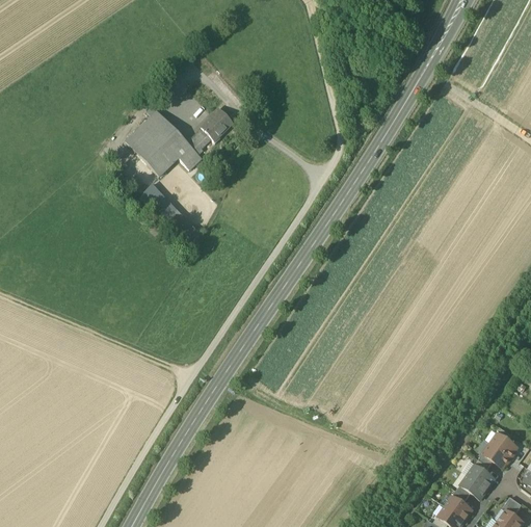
[(145,108),(152,114),(157,109),(157,110),(162,105),(156,99),(145,108)]
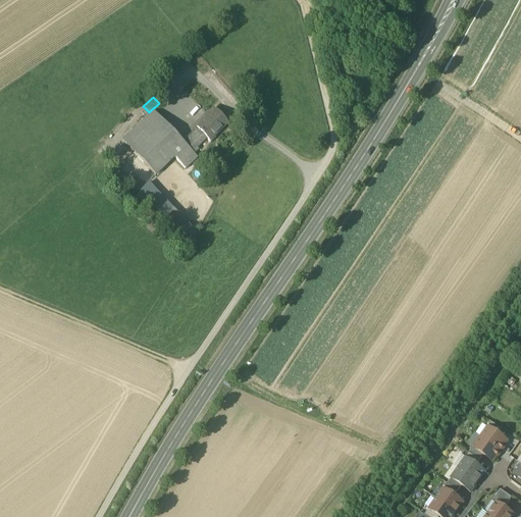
[(197,123),(198,124),(207,134),(211,138),(216,134),(215,132),(228,118),(214,105),(208,111),(209,112),(197,123)]
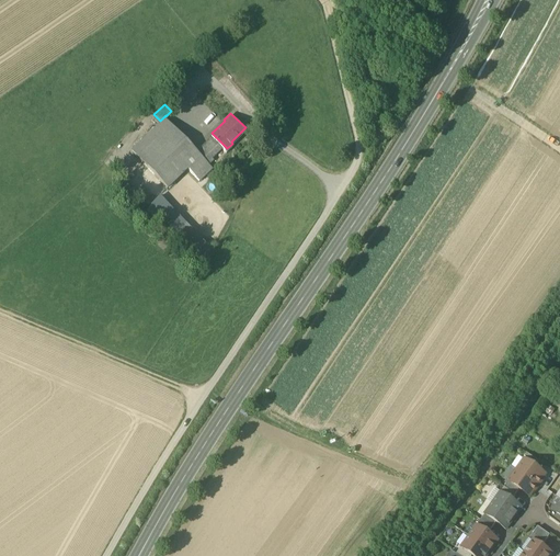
[(133,147),(167,183),(187,163),(200,177),(212,165),(208,160),(200,151),(197,149),(166,116),(166,115),(160,121),(133,147)]
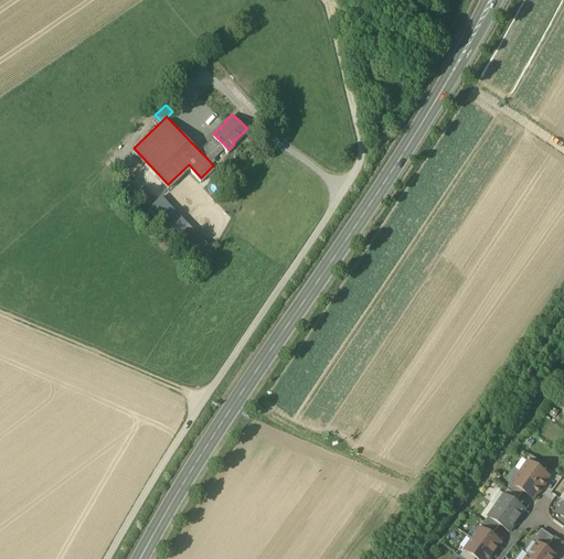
[(213,154),(224,144),(214,135),(203,146),(205,148),(201,152),(210,161),(214,156),(213,154)]
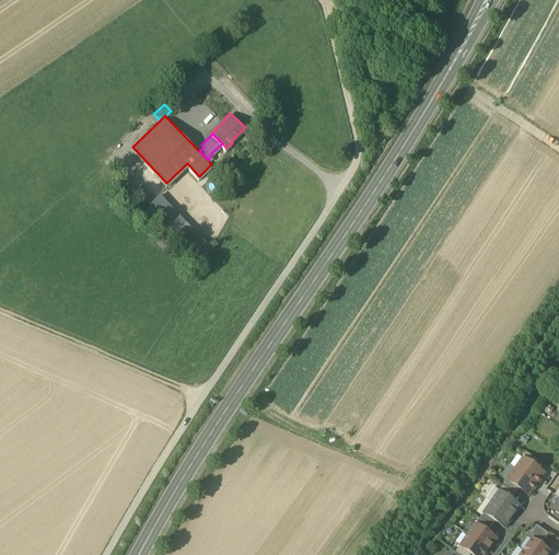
[(148,203),(198,255),(210,244),(160,192),(148,203)]
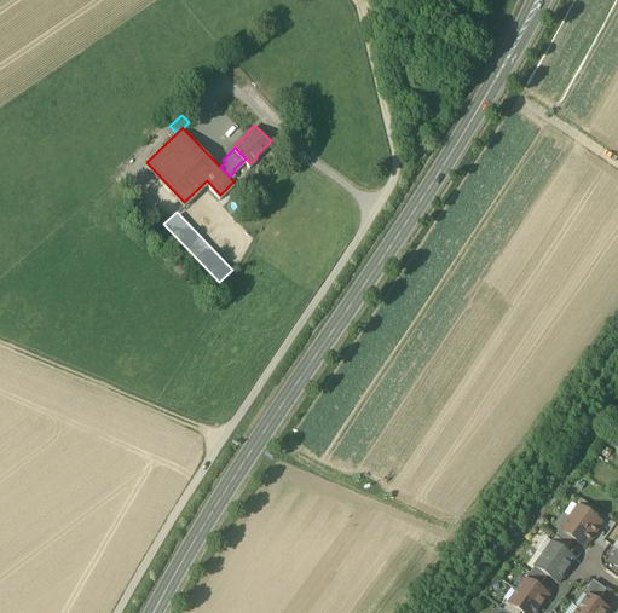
[(579,502),(591,510),(596,503),(584,496),(579,502)]
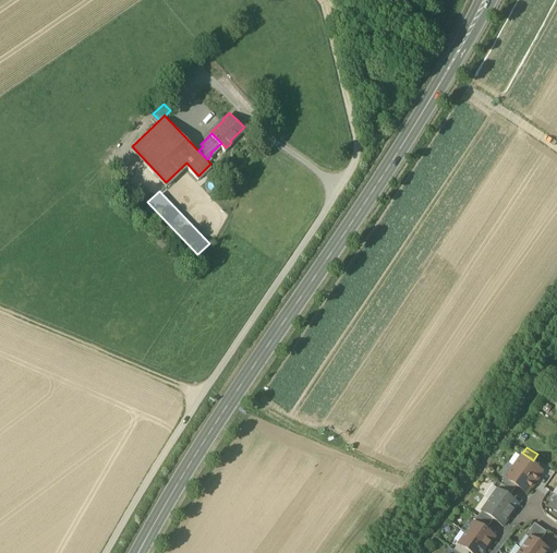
[(522,453),(515,464),(535,479),(544,468),(533,460),(522,453)]
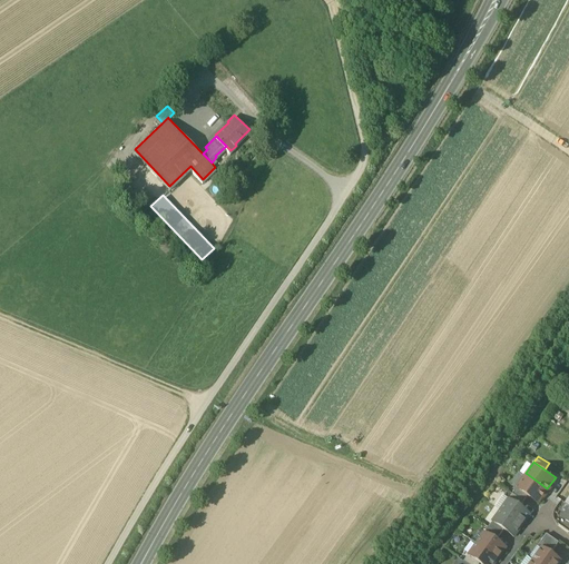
[(539,500),(547,488),(526,473),(518,484),(528,492),(539,500)]
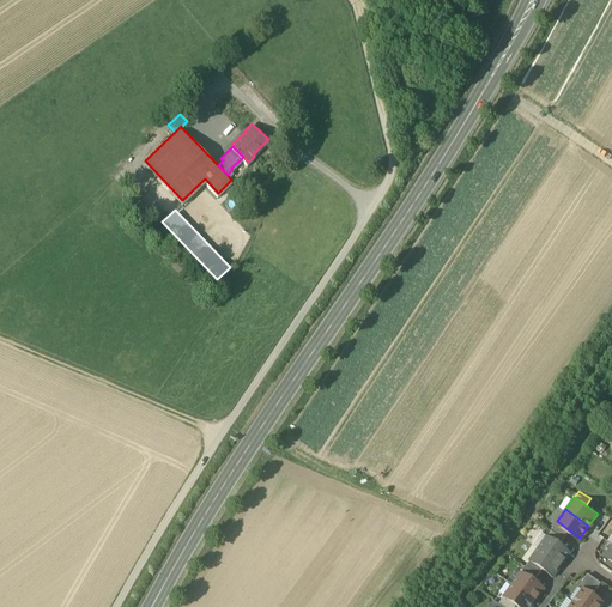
[(552,527),(564,535),(568,529),(557,521),(552,527)]
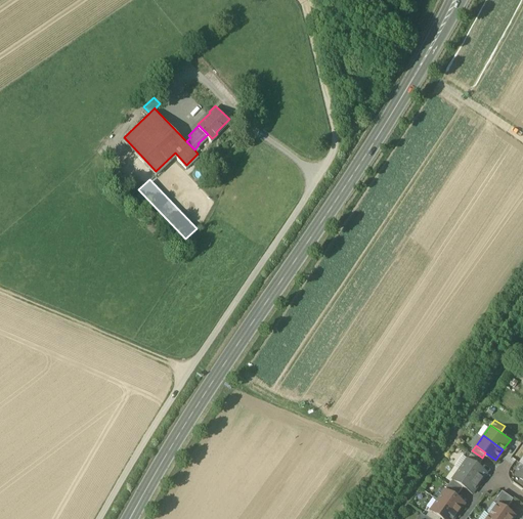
[(469,456),(479,463),(482,458),(472,450),(469,456)]
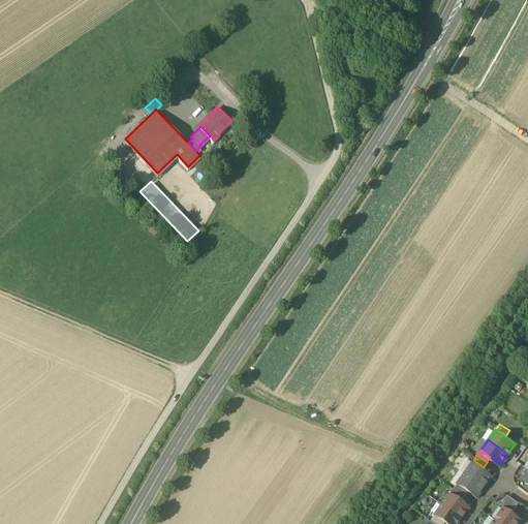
[(473,460),(465,470),(486,485),(493,474),(484,467),(473,460)]
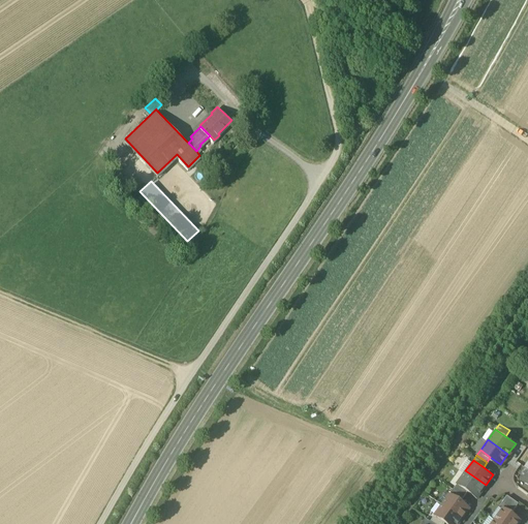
[(477,495),(486,485),(465,470),(458,481),(468,488),(477,495)]
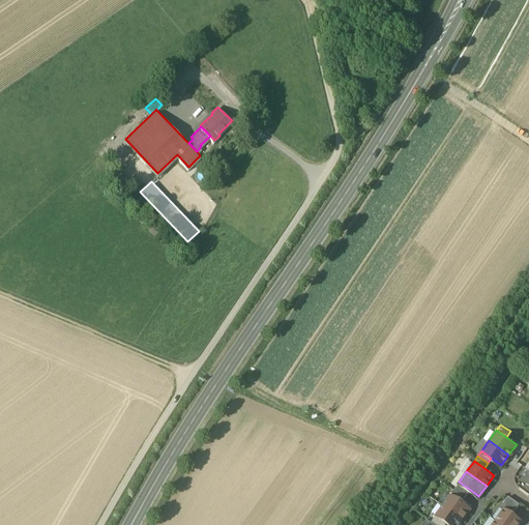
[(520,484),(528,490),(528,483),(523,479),(520,484)]
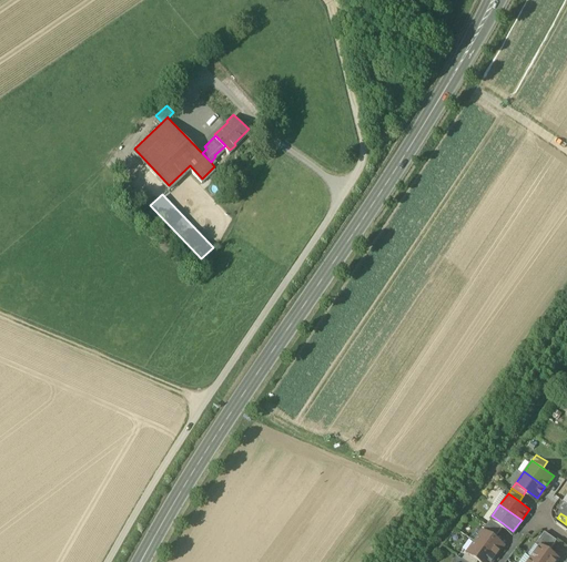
[(492,515),(487,521),(499,529),(503,523),(492,515)]
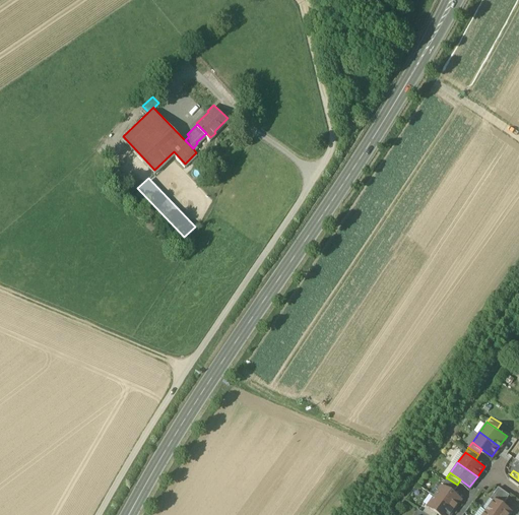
[(453,490),(457,485),(446,477),(443,483),(453,490)]
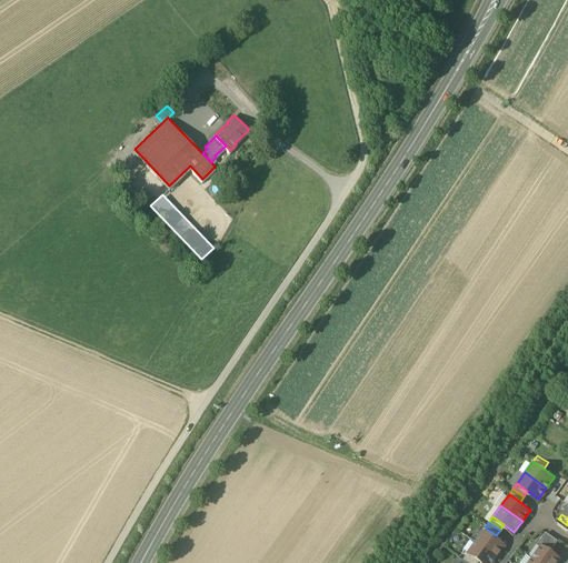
[(485,528),(477,539),(498,554),(506,543),(496,535),(485,528)]
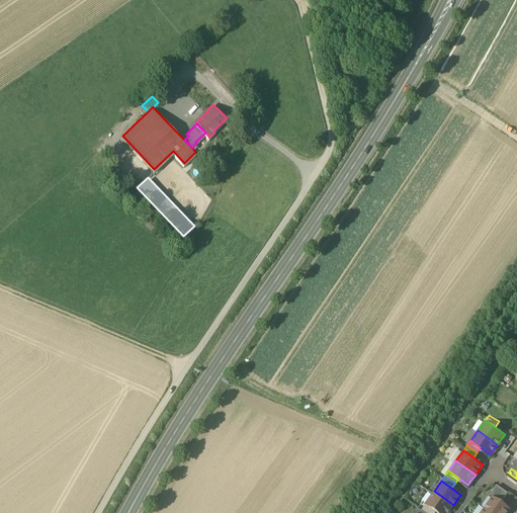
[(498,482),(494,487),(490,493),(493,495),(494,494),(501,500),(505,495),(508,490),(498,482)]
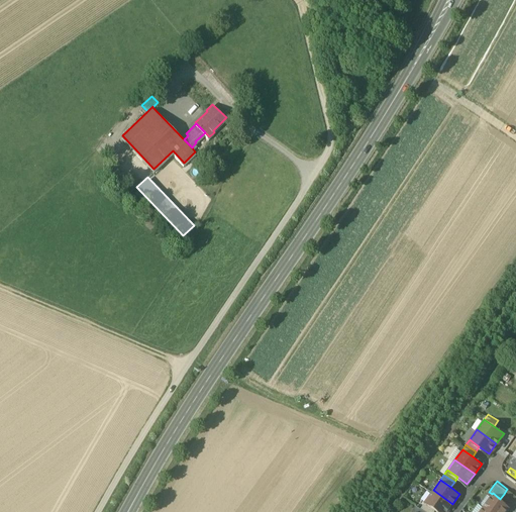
[(441,511),(446,511),(452,504),(433,490),(425,500),(436,507),(441,511)]
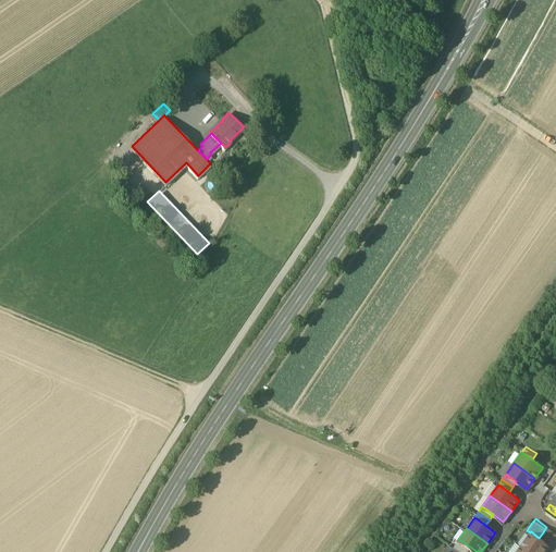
[(524,528),(516,540),(522,544),(530,532),(527,530),(524,528)]
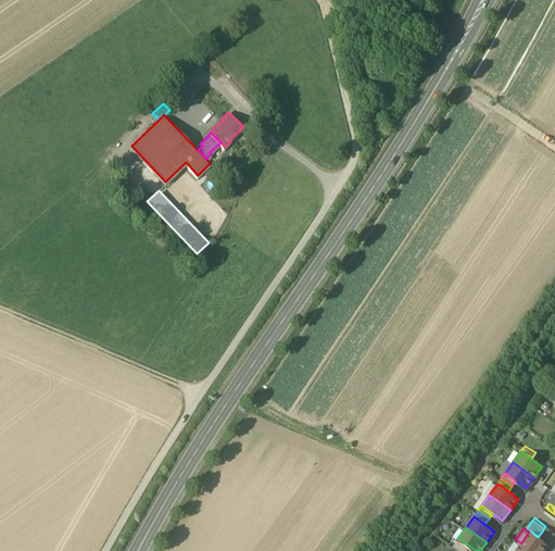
[(529,531),(521,543),(531,550),(543,550),(549,545),(538,537),(530,530),(529,531)]
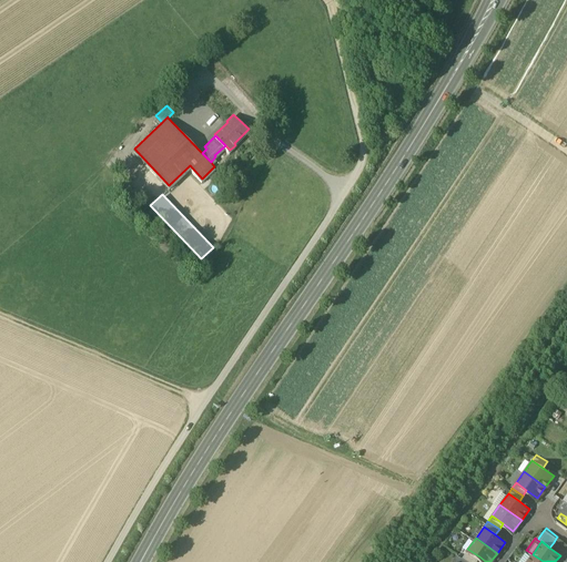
[(467,549),(463,555),(473,561),(475,561),(479,557),(467,549)]
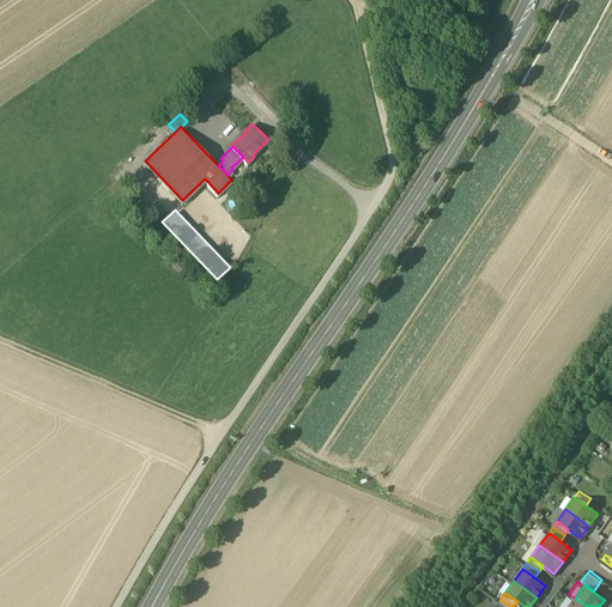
[(568,606),(575,599),(568,594),(558,606),(568,606)]
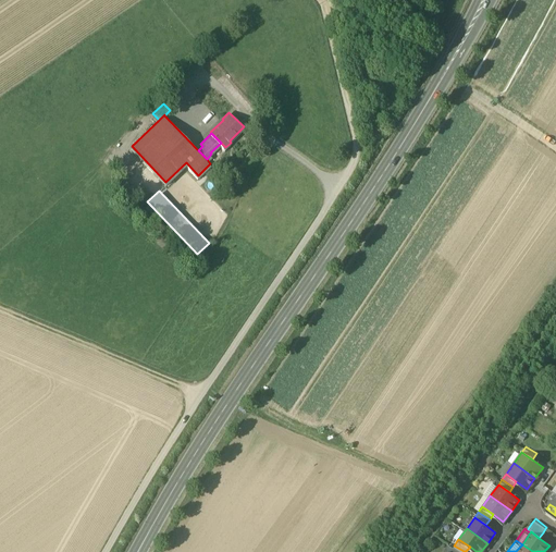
[(449,551),(462,551),(464,551),(454,546),(448,542),(444,549),(448,551),(449,551)]
